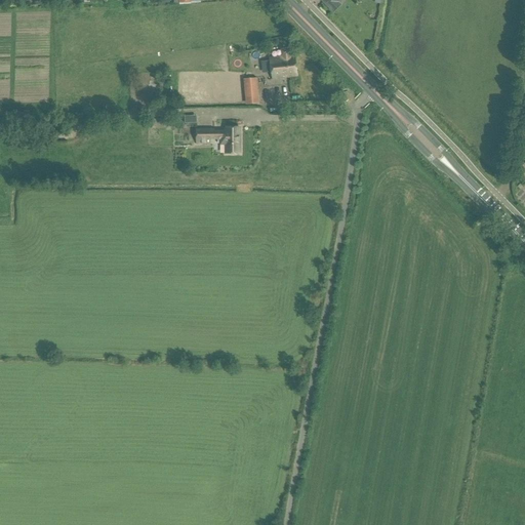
[(320,0),(333,13),(341,5),(346,0),(320,0)]
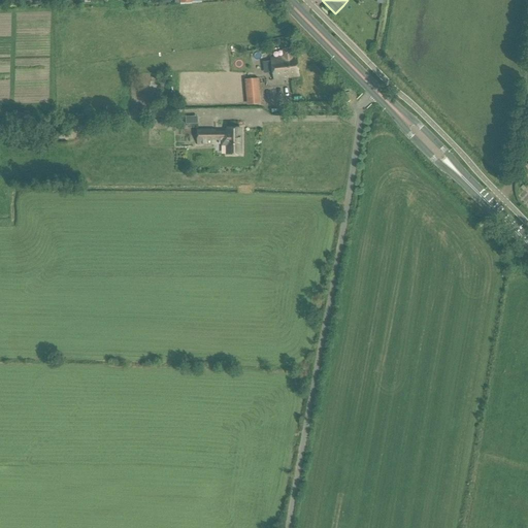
[(273,42),(267,43),(268,47),(266,48),(267,52),(275,50),(273,42)]
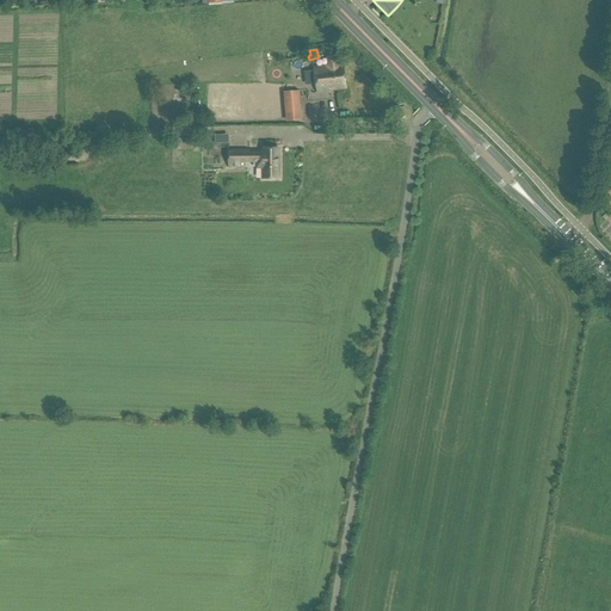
[(327,57),(327,66),(313,67),(315,92),(345,88),(343,67),(337,67),(335,56),(327,57)]
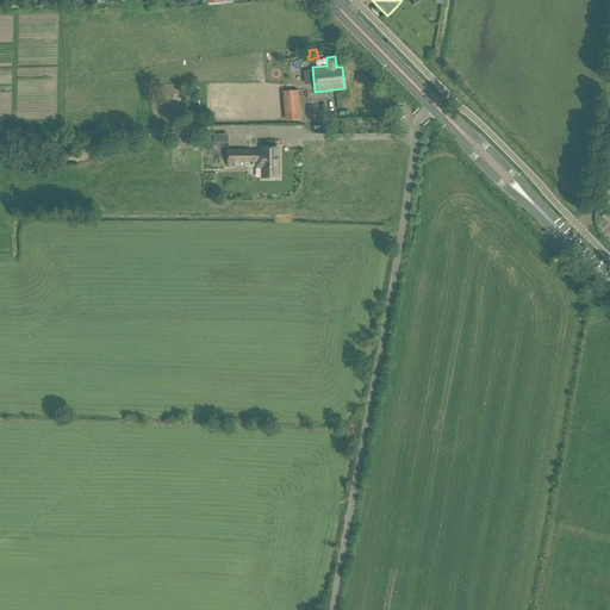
[(297,91),(284,92),(286,123),(298,122),(297,91)]
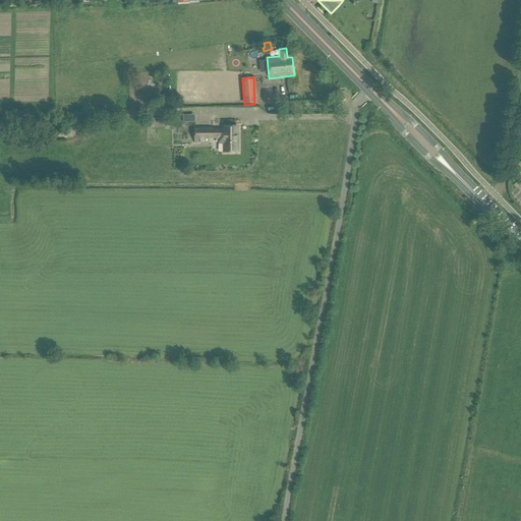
[(335,96),(340,104),(345,101),(340,93),(335,96)]
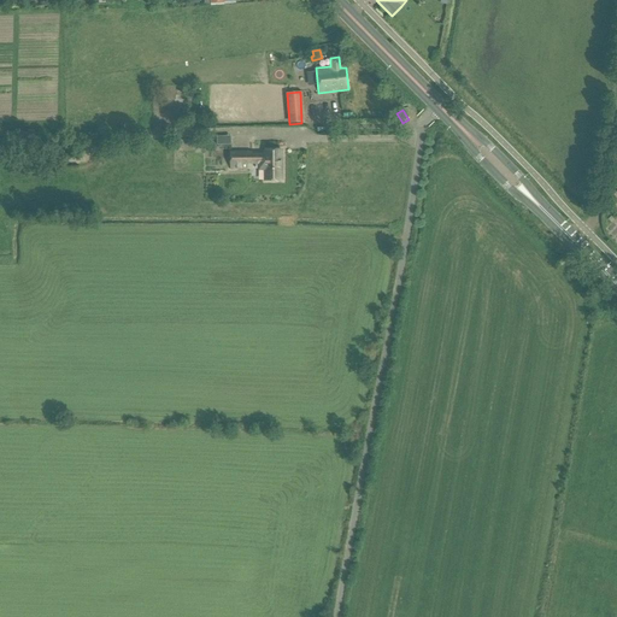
[(251,153),(231,153),(231,168),(250,168),(250,163),(260,163),(260,169),(266,169),(266,180),(282,180),(282,150),(266,150),(266,156),(251,156),(251,153)]
